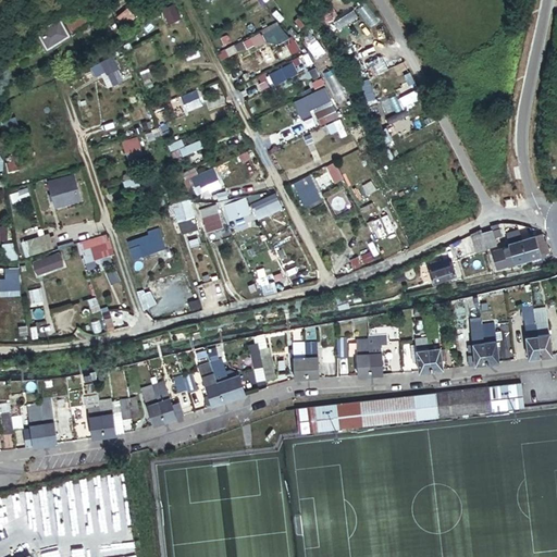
[(183,13),(177,2),(165,8),(170,20),(183,13)]
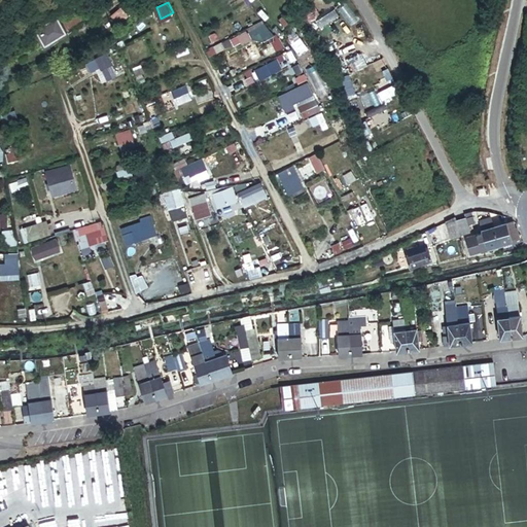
[(123,7),(112,12),(117,23),(128,18),(123,7)]
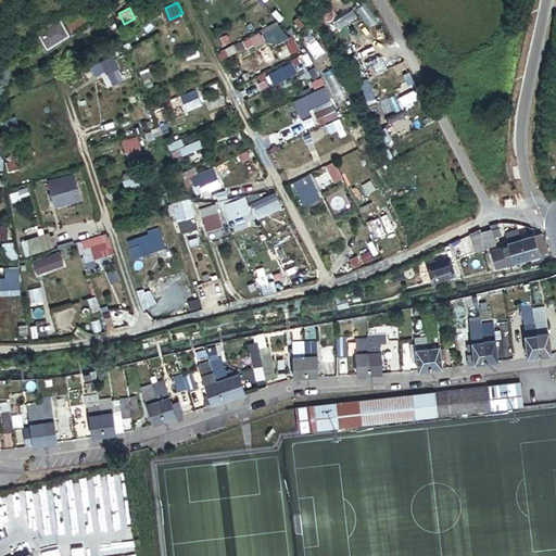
[(61,19),(37,33),(47,50),(73,36),(71,34),(101,16),(98,9),(65,26),(61,19)]
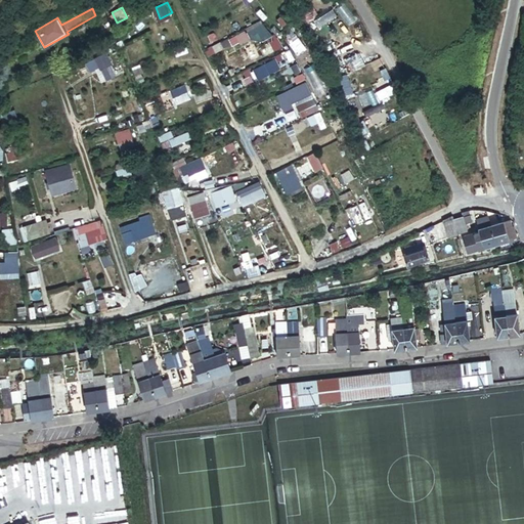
[(281,17),(278,20),(284,28),(288,24),(281,17)]
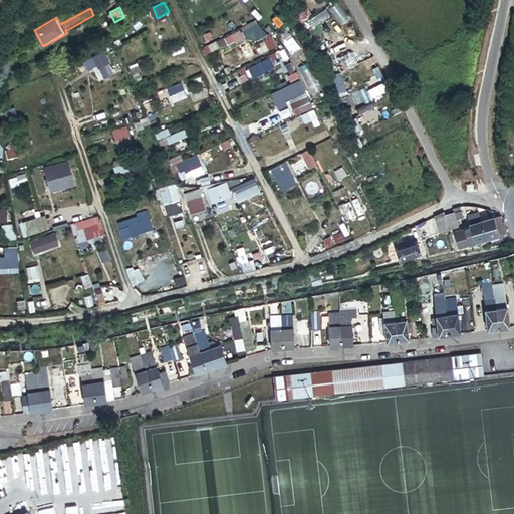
[(273,36),(258,43),(264,56),(279,49),(273,36)]
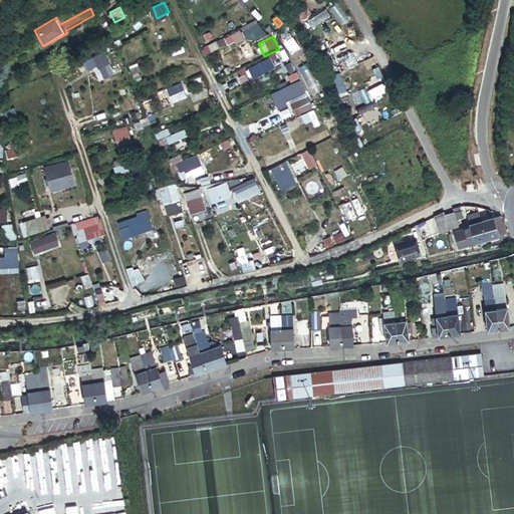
[(219,39),(212,42),(217,53),(233,45),(230,38),(221,42),(219,39)]
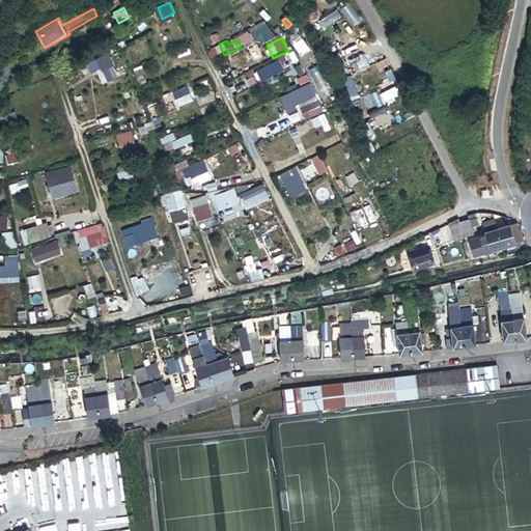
[(114,50),(103,55),(108,65),(119,59),(114,50)]
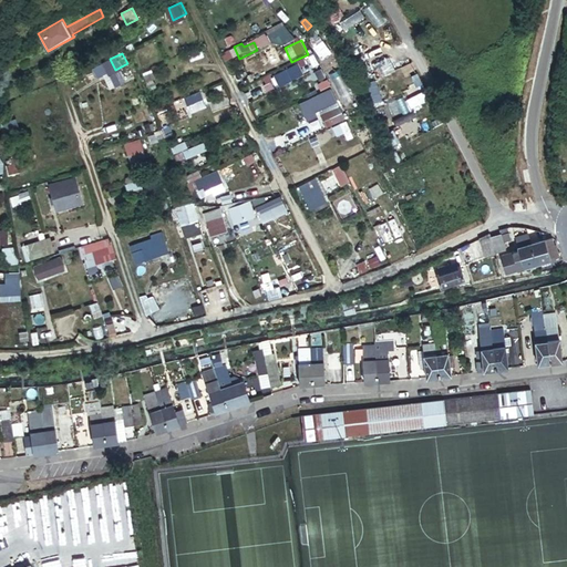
[(337,65),(333,59),(323,65),(323,66),(326,71),(337,65)]
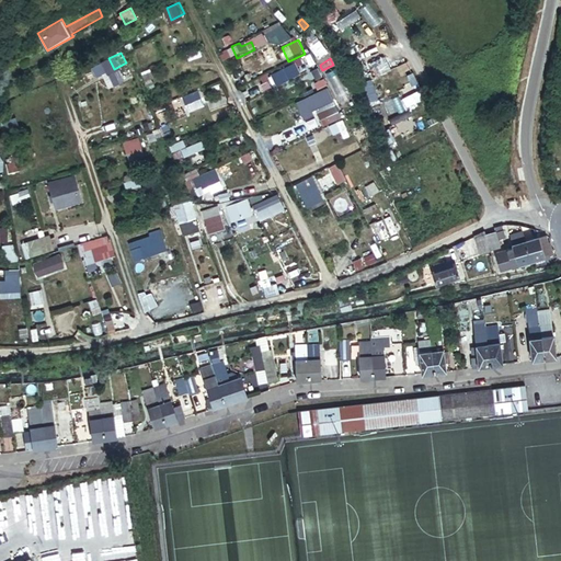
[(160,73),(157,65),(148,68),(151,77),(160,73)]
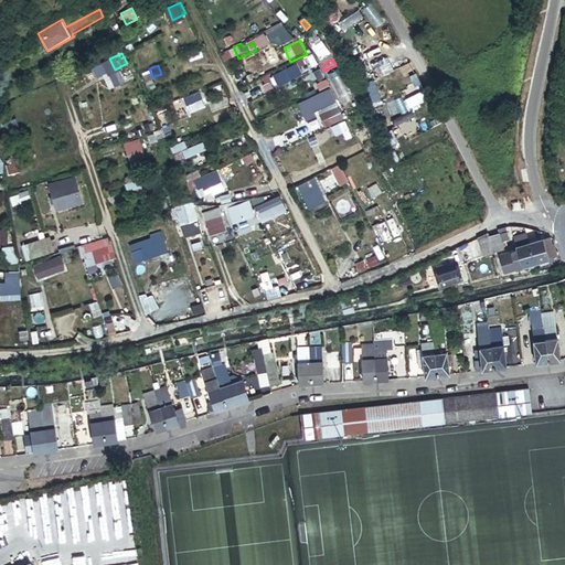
[(322,66),(316,70),(320,78),(327,74),(324,71),(322,66)]
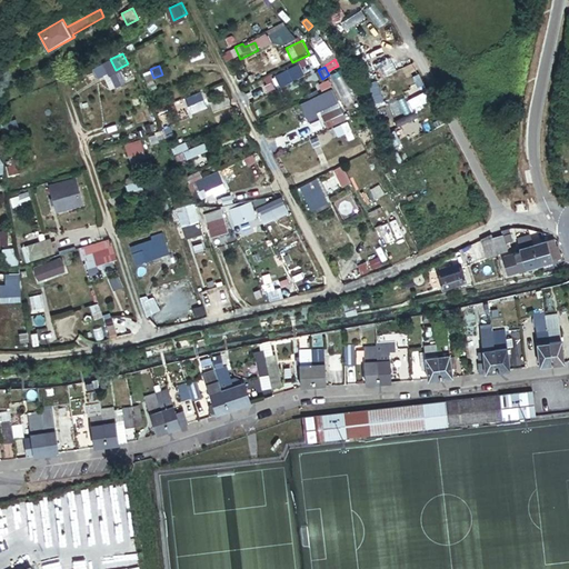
[(289,68),(278,73),(283,82),(293,78),(289,68)]
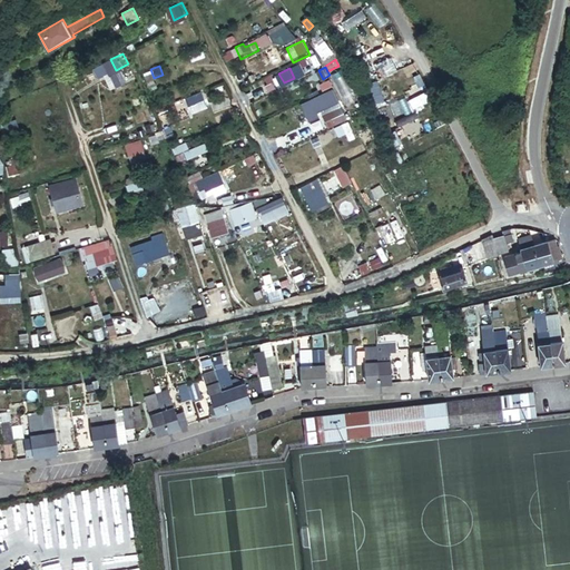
[(323,85),(325,89),(335,84),(333,79),(323,85)]
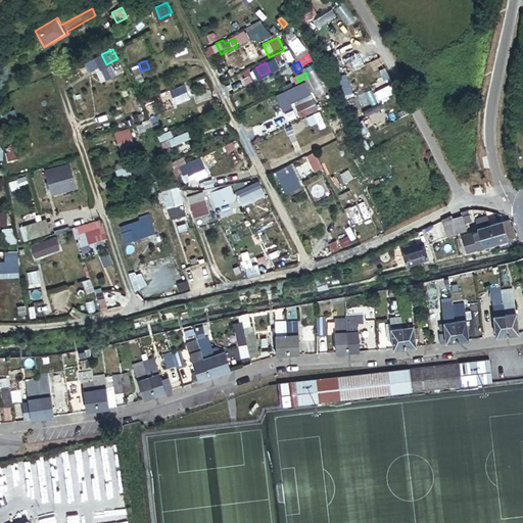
[(307,80),(298,85),(304,95),(313,91),(307,80)]
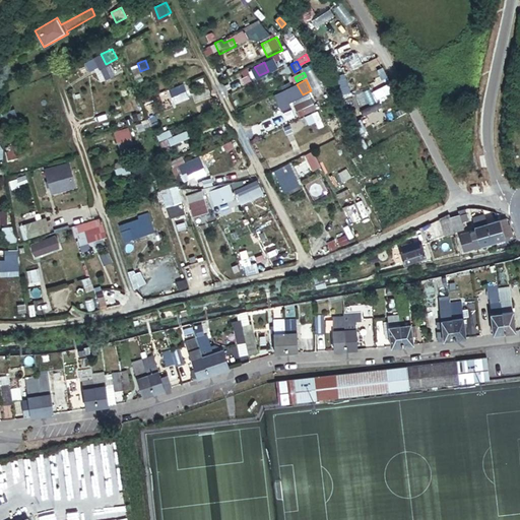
[(190,80),(176,85),(178,92),(193,86),(190,80)]
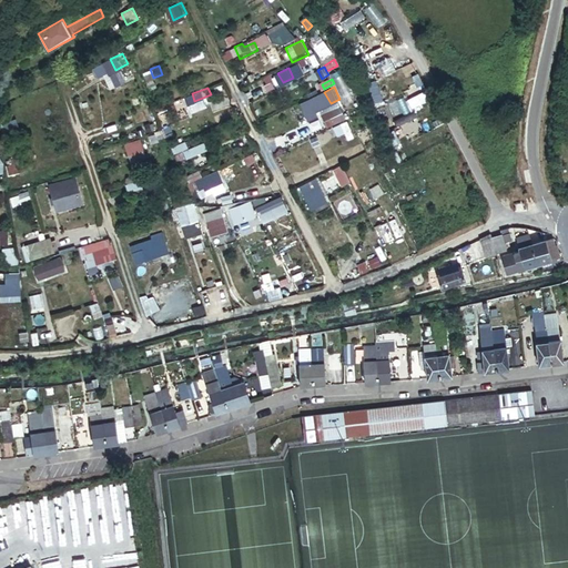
[(342,104),(324,112),(328,124),(346,117),(342,104)]
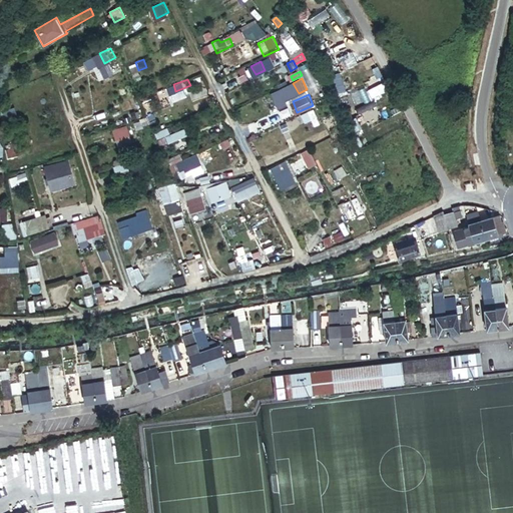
[(154,118),(159,116),(156,109),(151,111),(154,118)]
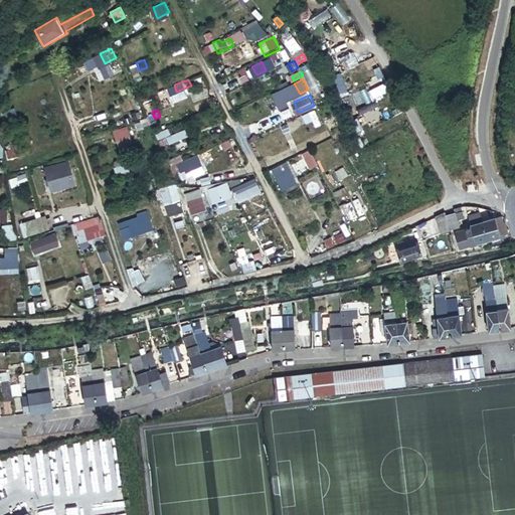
[(152,113),(145,116),(147,122),(154,120),(152,113)]
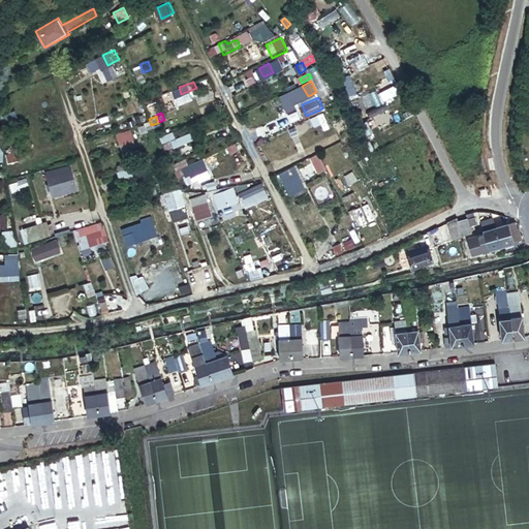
[(325,126),(321,118),(315,121),(319,129),(325,126)]
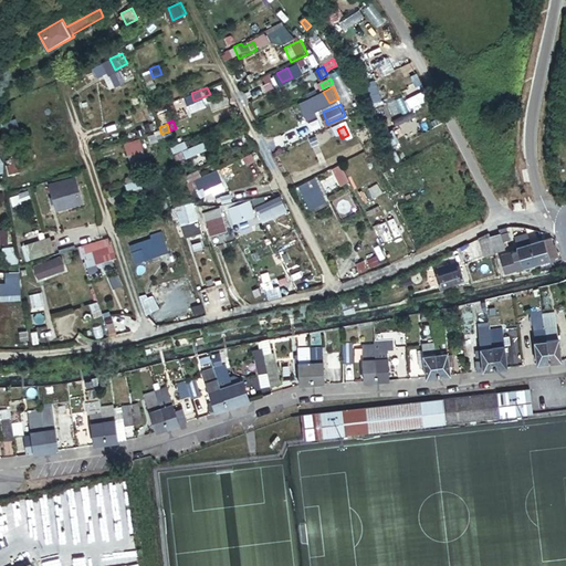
[(153,144),(150,134),(127,140),(132,152),(145,147),(145,146),(153,144)]
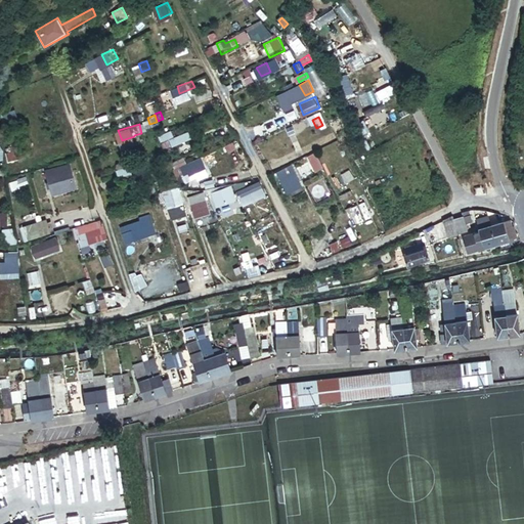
[(175,126),(163,131),(166,137),(178,132),(175,126)]
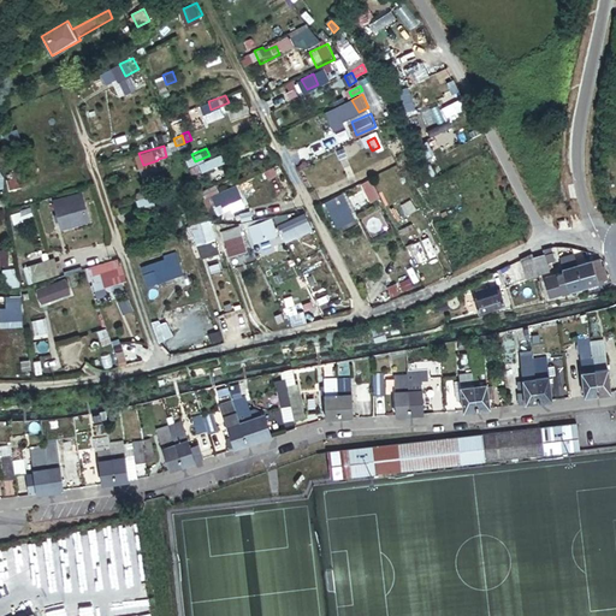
[(354,161),(349,148),(341,152),(345,164),(354,161)]
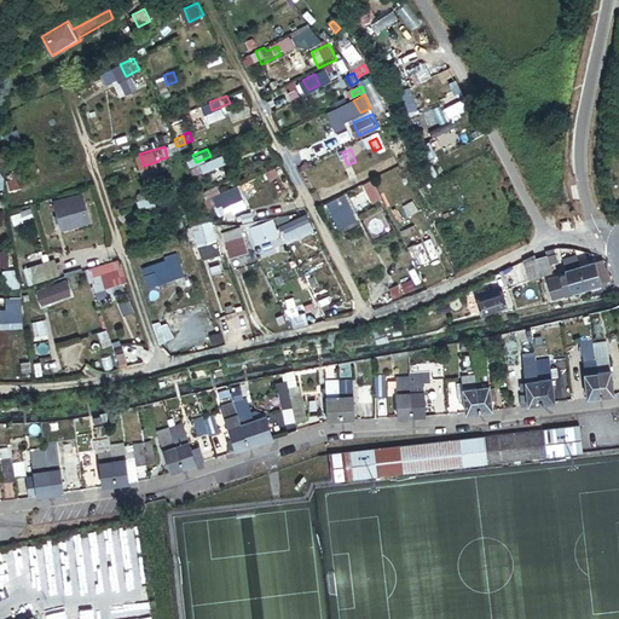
[(231,157),(227,150),(206,160),(208,167),(231,157)]
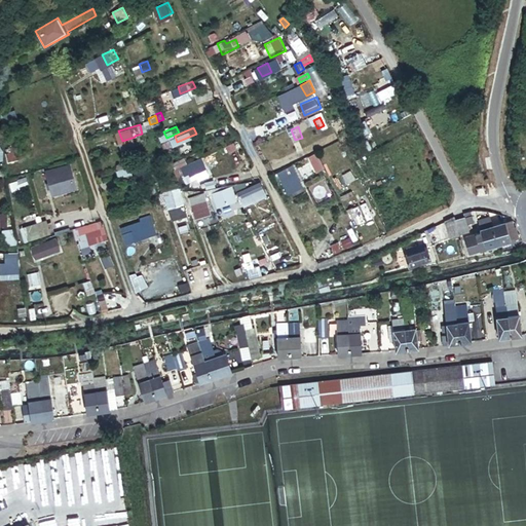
[(166,139),(168,144),(176,141),(174,136),(166,139)]
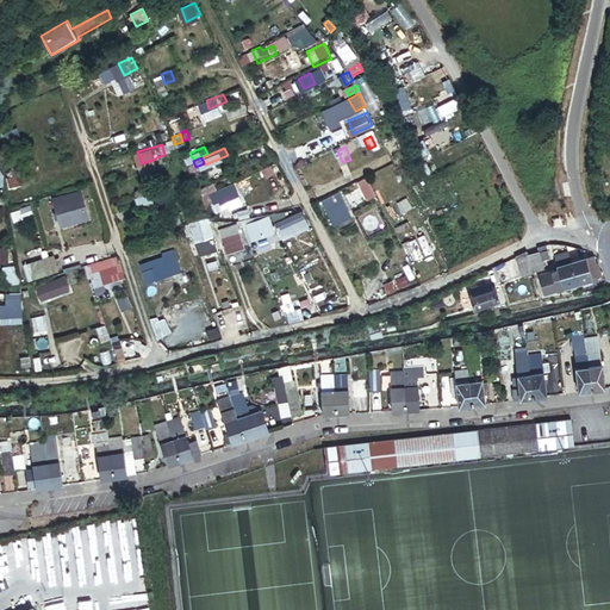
[(275,160),(265,165),(269,173),(279,168),(275,160)]
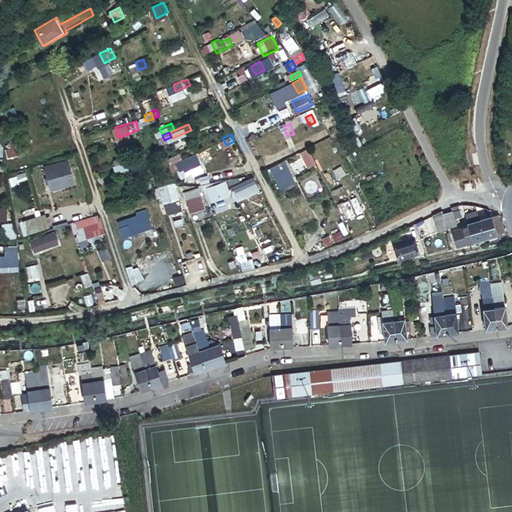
[(8,157),(18,154),(16,143),(5,145),(8,157)]
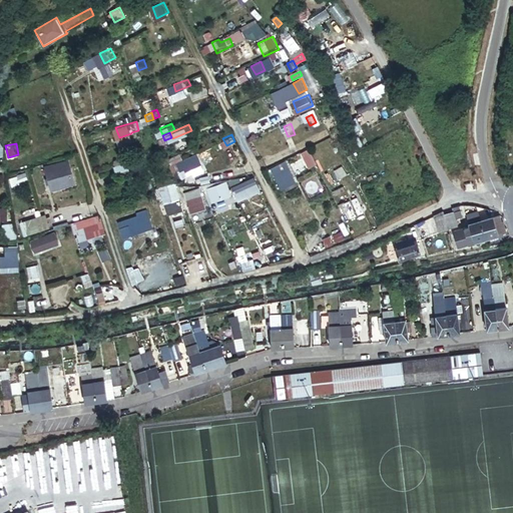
[(301,151),(306,167),(315,164),(310,148),(301,151)]
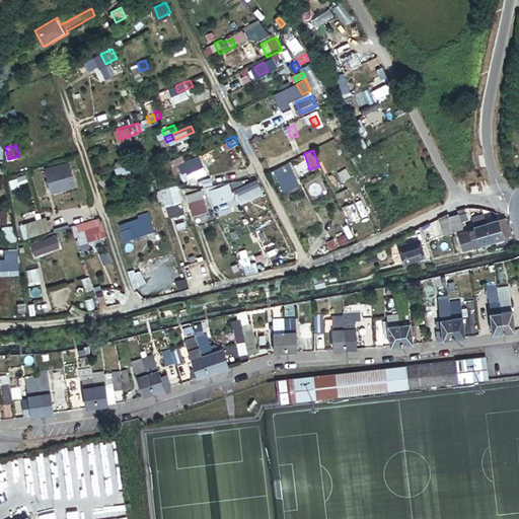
[(172,156),(175,162),(180,160),(188,157),(184,151),(172,156)]
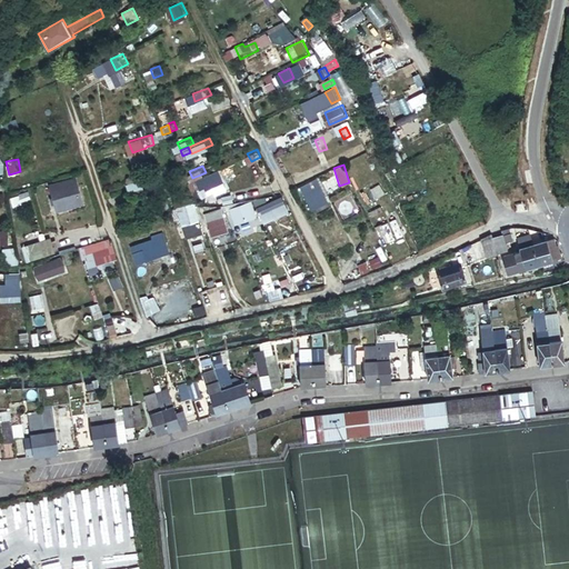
[(228,186),(219,166),(206,172),(198,176),(201,185),(202,185),(207,182),(211,190),(216,188),(217,190),(228,186)]
